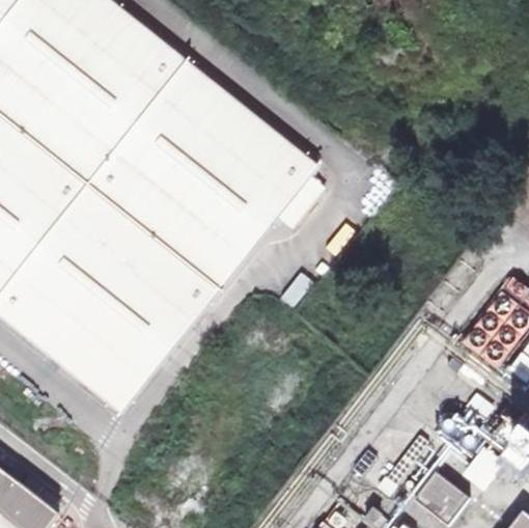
[(0,0),(0,315),(120,412),(277,216),(310,174),(317,164),(111,0),(0,0)]
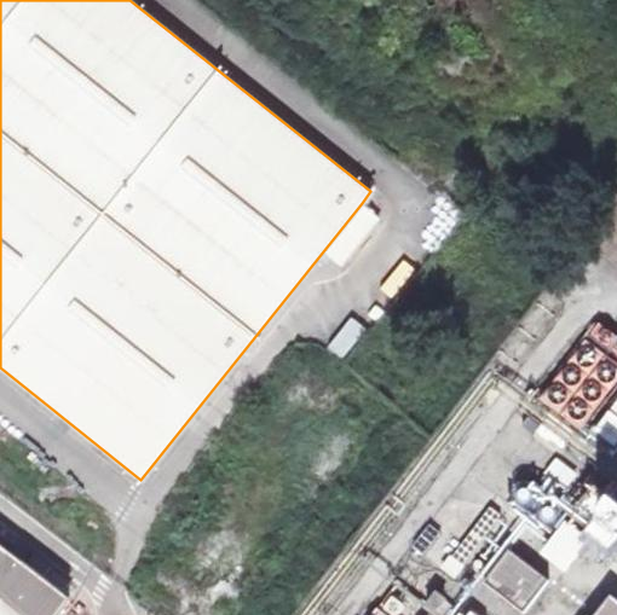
[(362,203),(323,251),(341,266),(380,218),(362,203)]
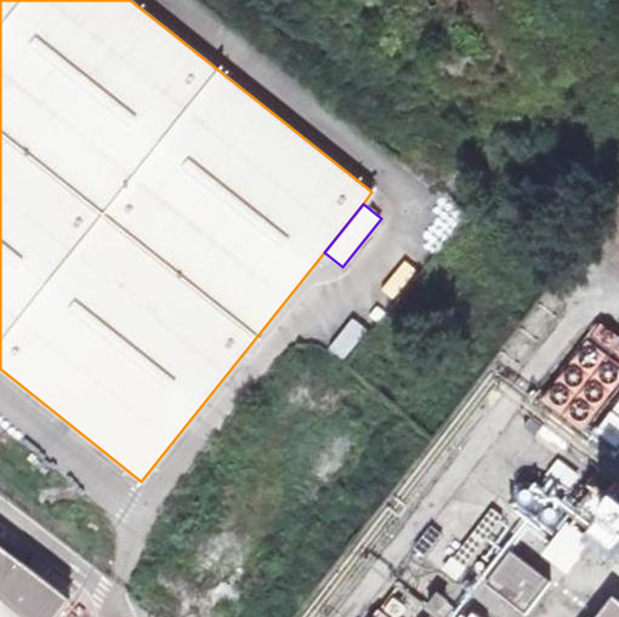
[(341,313),(327,349),(347,358),(362,320),(341,313)]
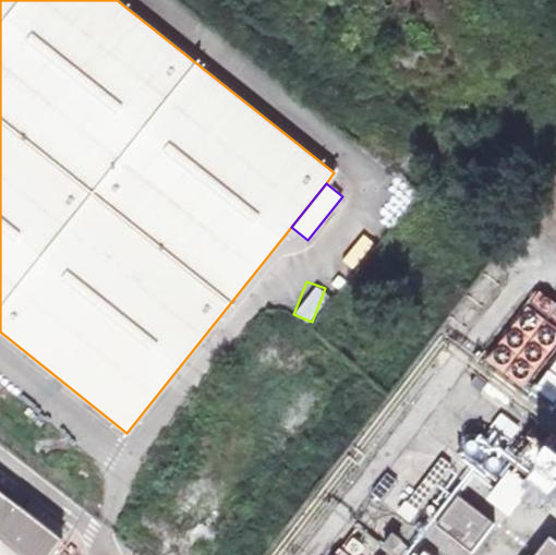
[(555,375),(548,370),(534,387),(553,400),(555,396),(555,375)]
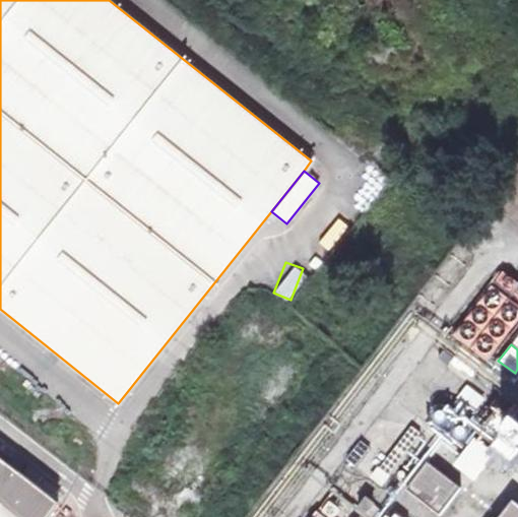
[(0,394),(8,392),(0,362),(0,394)]
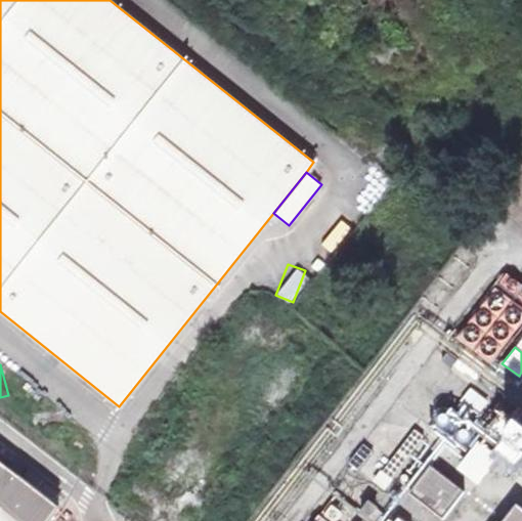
[(467,442),(457,471),(480,480),(491,451),(518,461),(521,450),(521,420),(487,407),(491,395),(465,385),(455,408),(440,403),(431,429),(467,442)]
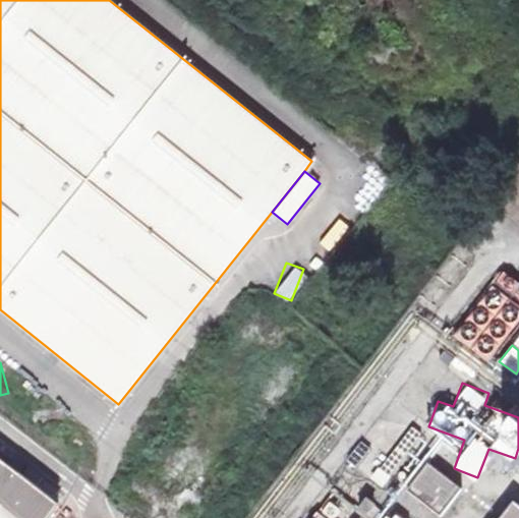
[(15,455),(7,465),(16,472),(24,462),(15,455)]
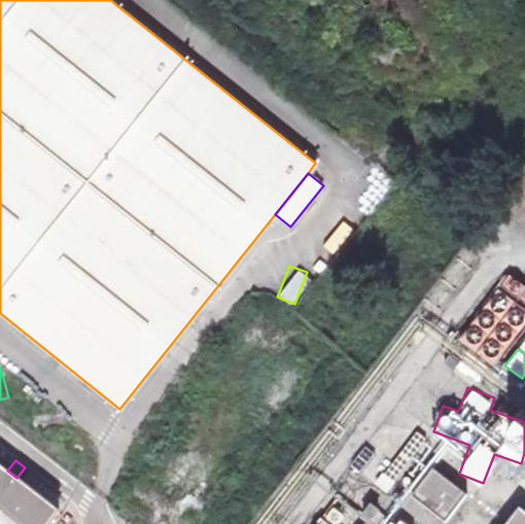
[(0,523),(47,523),(59,510),(16,478),(7,470),(0,464),(0,523)]
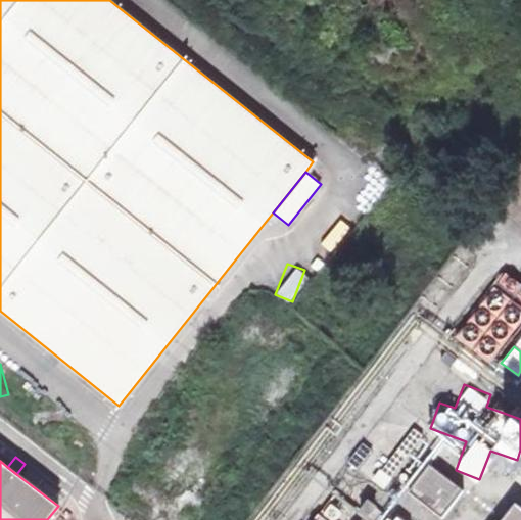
[(428,463),(407,490),(441,517),(463,488),(428,463)]
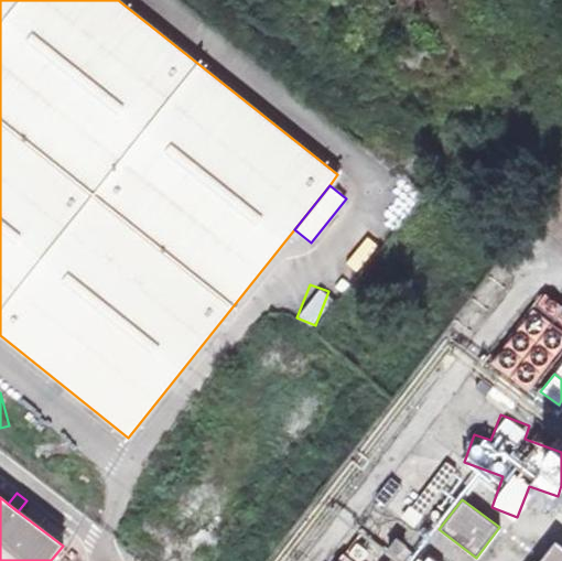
[(561,560),(561,546),(554,541),(539,560),(561,560)]
